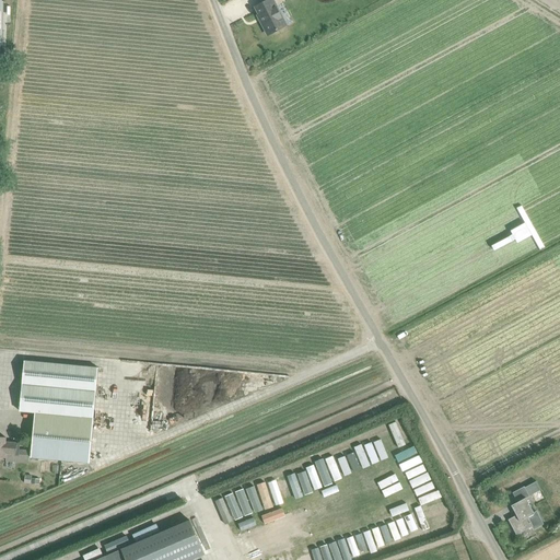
[(257,15),(268,35),(286,25),(271,0),(268,0),(255,7),(259,15),(257,15)]
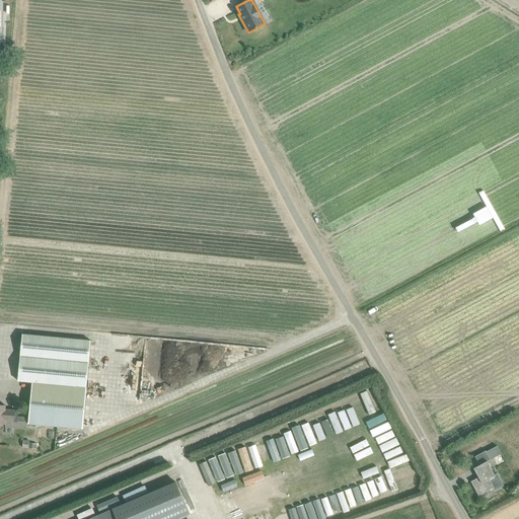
[(22,334),(17,381),(31,382),(28,424),(82,429),(91,341),(22,334)]
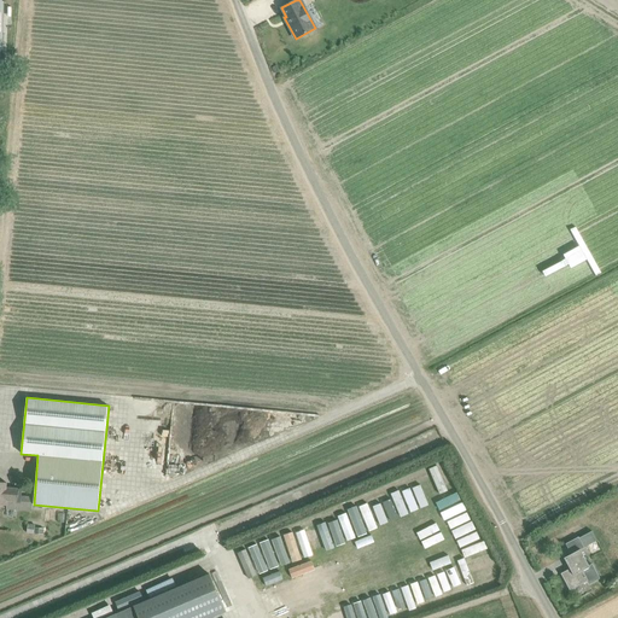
[(17,502),(21,502),(22,489),(6,488),(6,483),(0,482),(0,506),(6,507),(7,502),(17,502)]
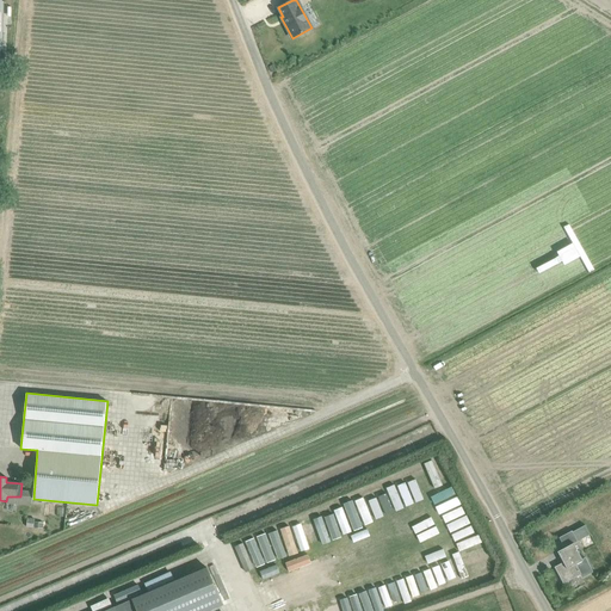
[(572,532),(576,542),(590,535),(585,525),(572,532)]
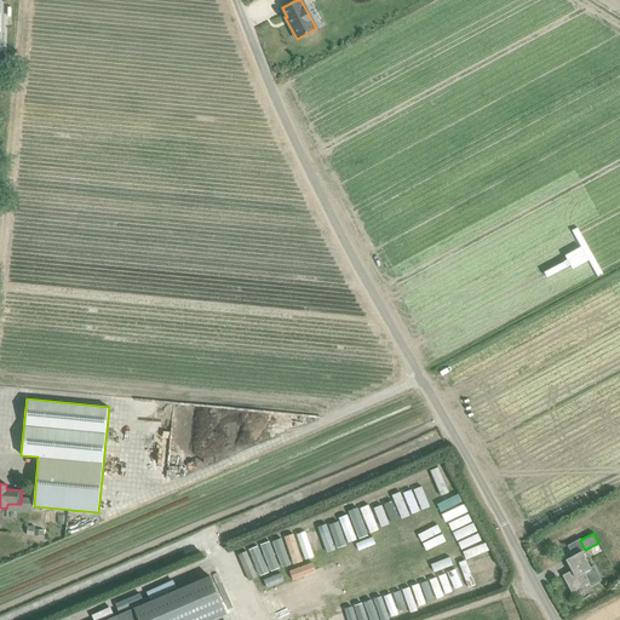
[(590,568),(583,552),(567,560),(572,570),(563,577),(572,591),(589,583),(590,586),(601,580),(593,567),(590,568)]
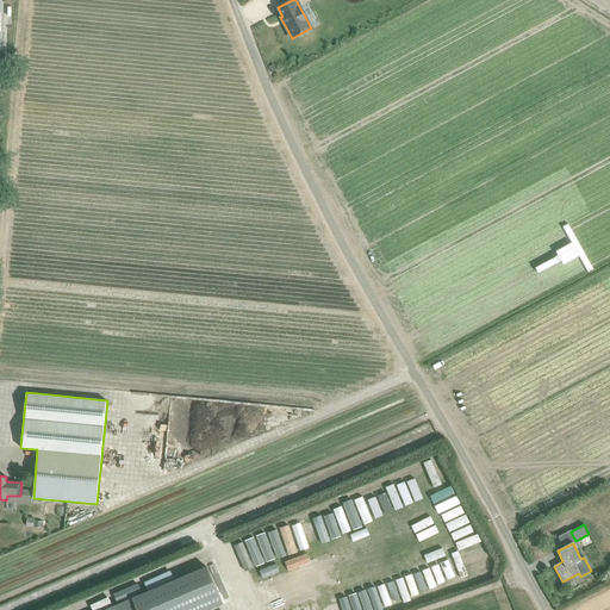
[(209,609),(222,604),(206,567),(132,599),(137,609),(209,609)]
